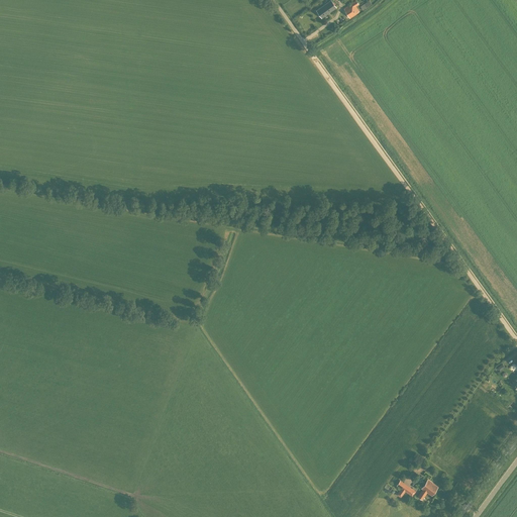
[(330,0),(317,10),(322,17),(336,7),(330,0)]
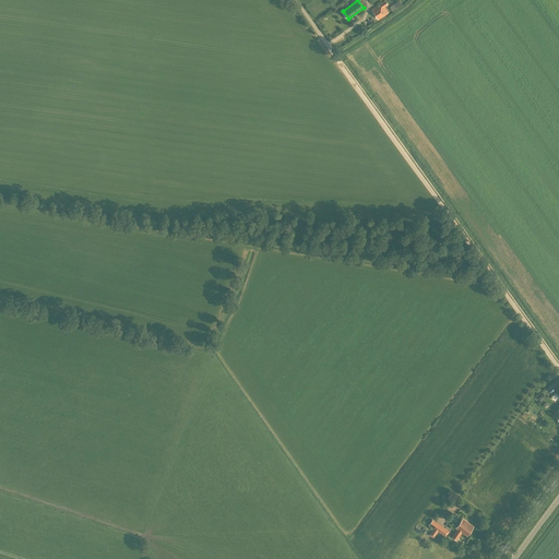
[(389,12),(385,7),(388,4),(384,0),(371,9),(378,20),(388,13),(389,12)]
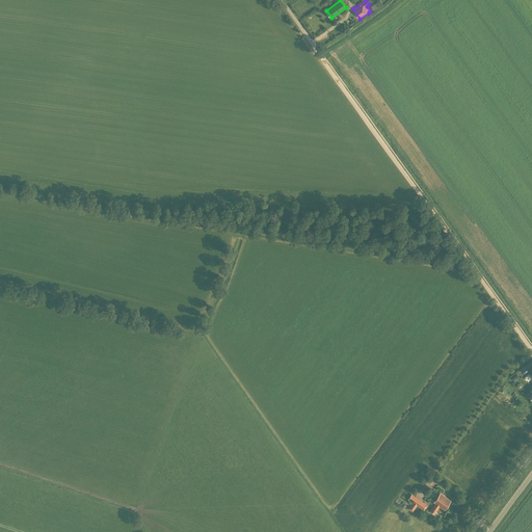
[(370,7),(373,10),(382,4),(379,0),(370,7)]
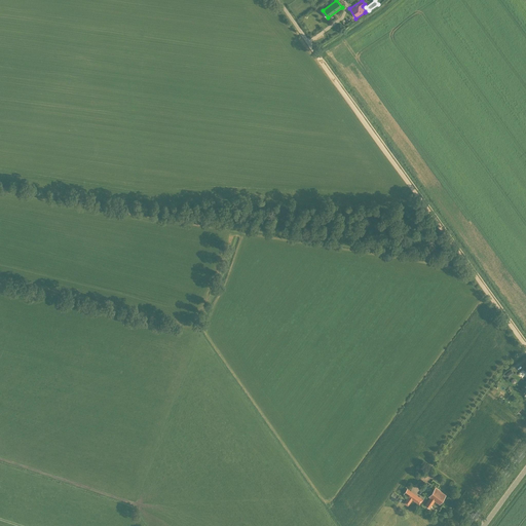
[(430,497),(425,505),(429,509),(435,500),(440,503),(445,495),(435,488),(429,496),(430,497)]
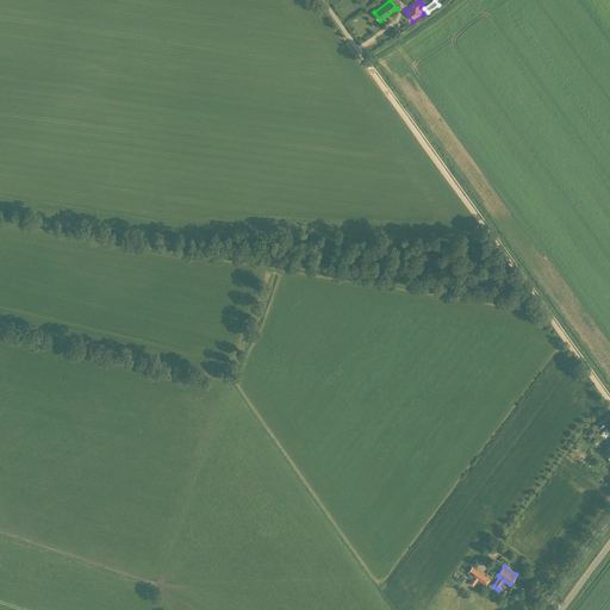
[(483,583),(487,577),(477,568),(472,576),(473,577),(468,584),(473,587),(478,580),(483,583)]
